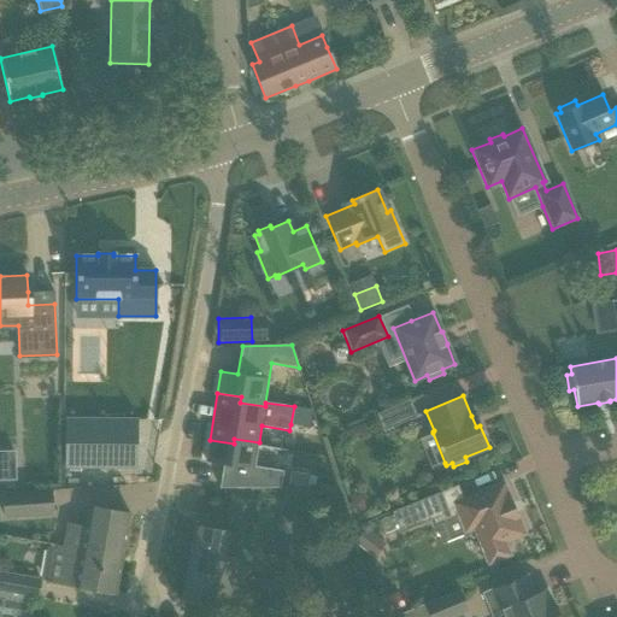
[(383,430),(417,417),(410,400),(377,415),(383,430)]
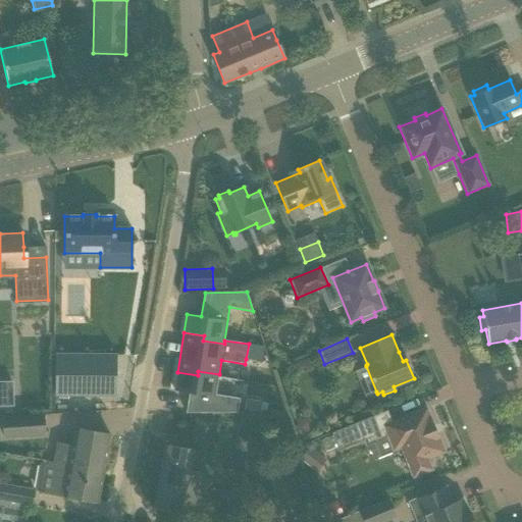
[(263,347),(249,344),(246,359),(261,361),(263,347)]
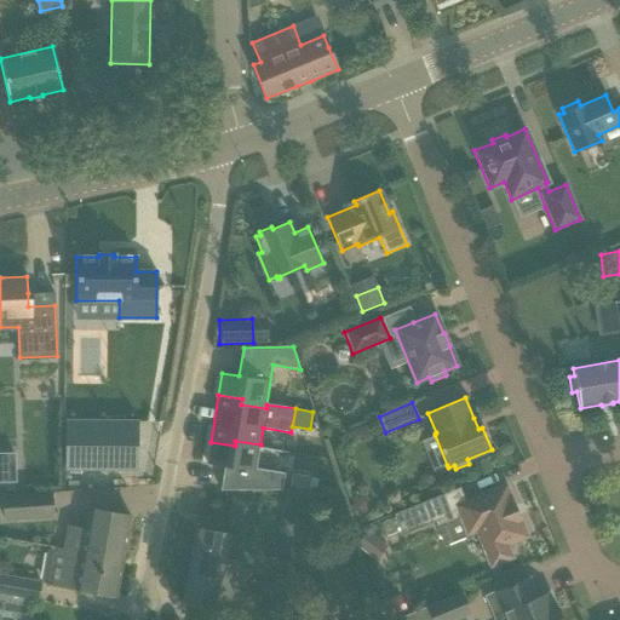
[(138,470),(138,422),(65,422),(65,470),(138,470)]
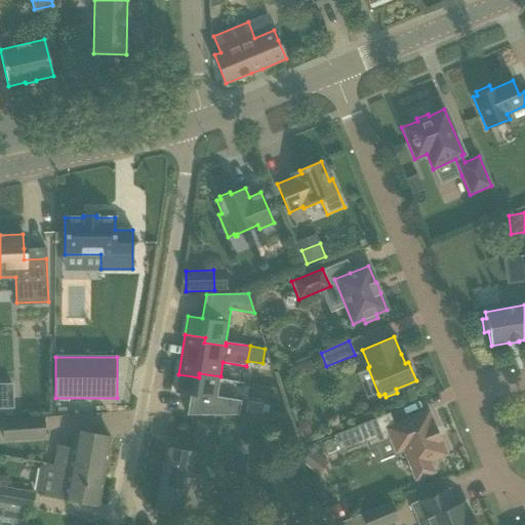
[(199,377),(178,374),(175,393),(190,395),(187,415),(239,415),(241,401),(216,397),(220,376),(199,373),(199,377)]
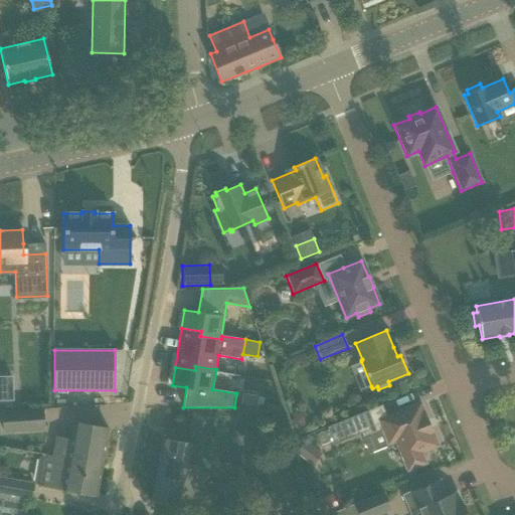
[(11,374),(0,374),(0,398),(12,398),(11,374)]
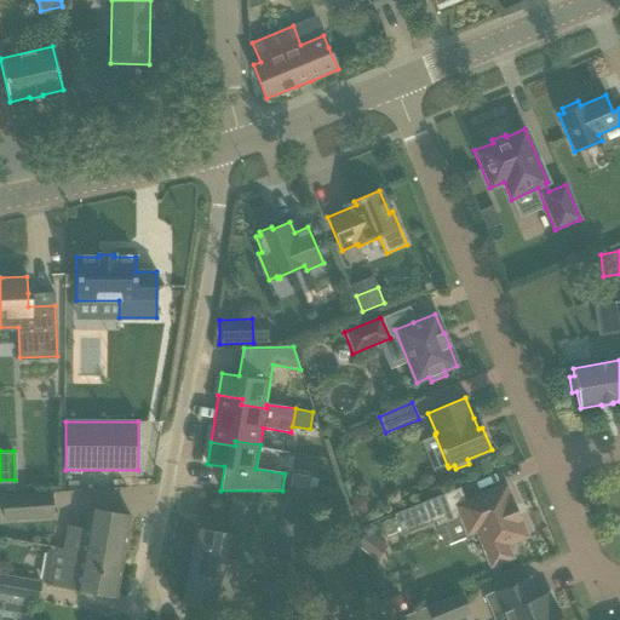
[(292,475),(290,487),(309,489),(311,477),(292,475)]
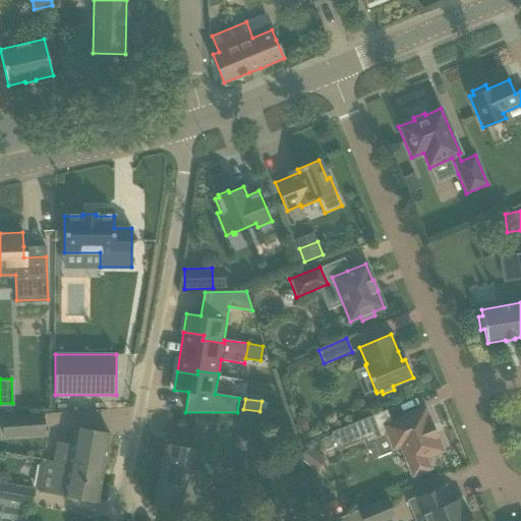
[(431,423),(425,408),(391,422),(386,410),(331,432),(337,450),(365,439),(366,443),(387,435),(388,438),(396,435),(412,475),(429,468),(425,458),(443,451),(437,436),(431,423)]
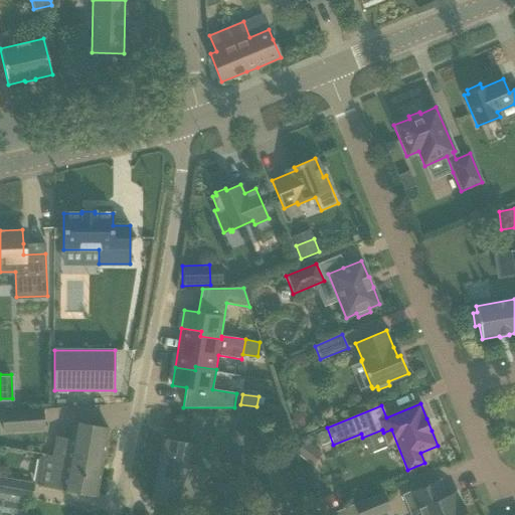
[(43,428),(42,409),(1,412),(3,431),(43,428)]
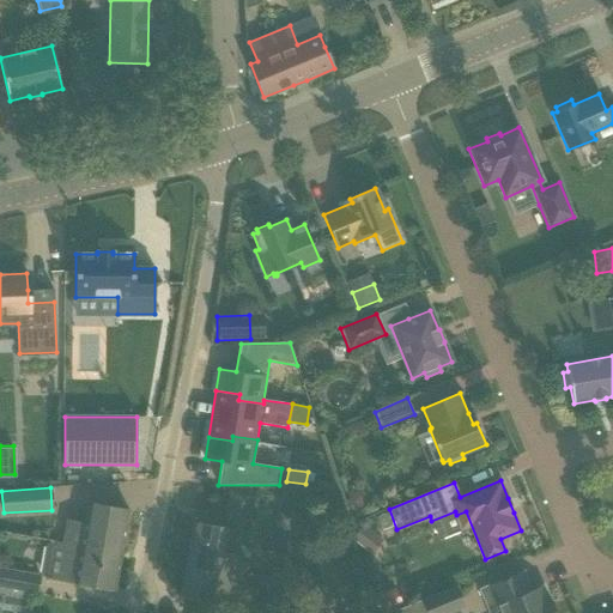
[(359,489),(346,501),(356,511),(369,501),(359,489)]
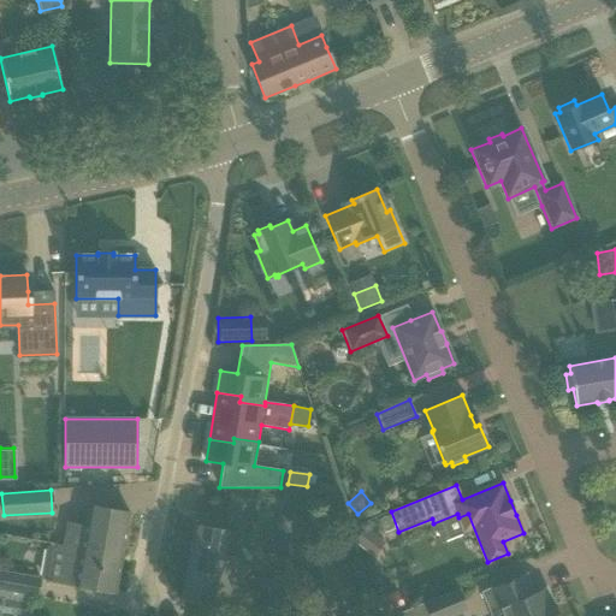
[(87,525),(82,549),(122,556),(129,514),(90,507),(87,525)]
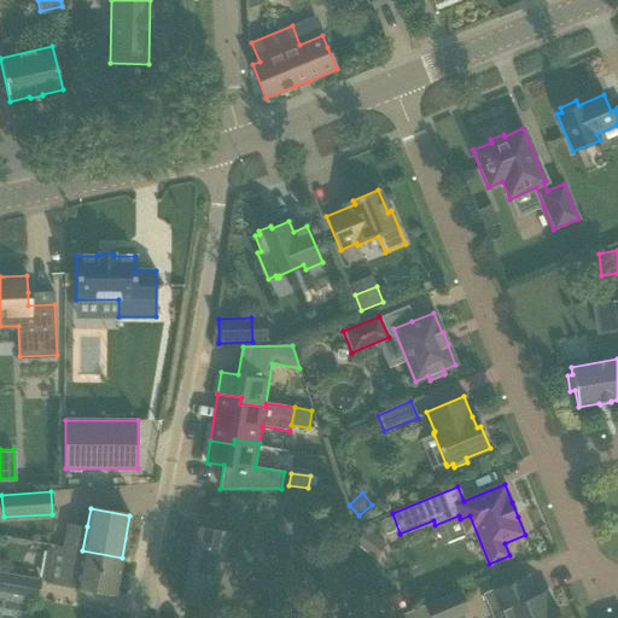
[(227,532),(196,526),(182,598),(227,606),(234,561),(222,560),(227,532)]
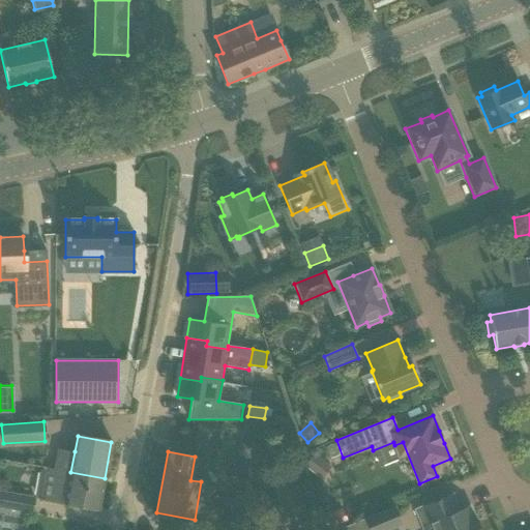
[(304,466),(322,478),(330,467),(313,454),(304,466)]
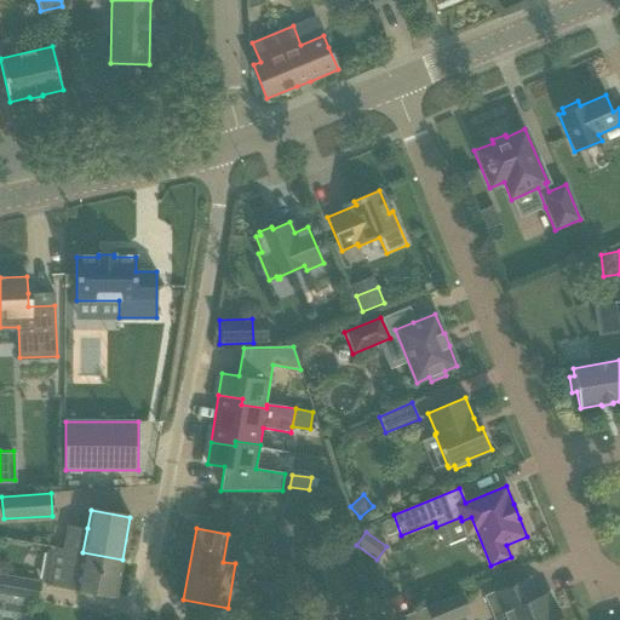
[(333,540),(285,549),(288,574),(322,568),(337,566),(333,540)]
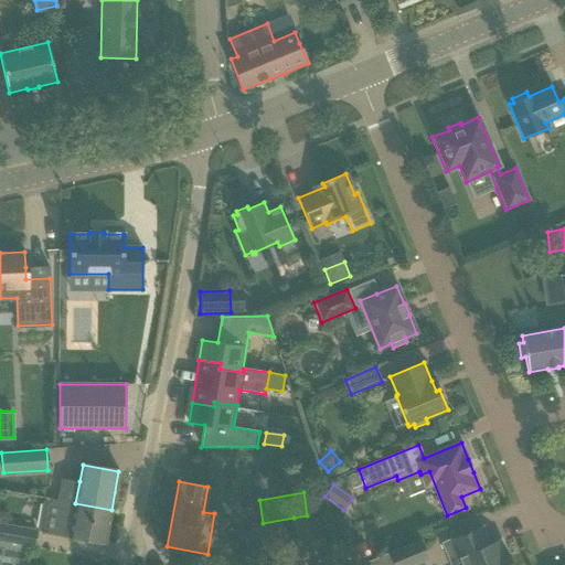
[(48,499),(41,531),(55,534),(106,543),(112,510),(75,503),(48,499)]
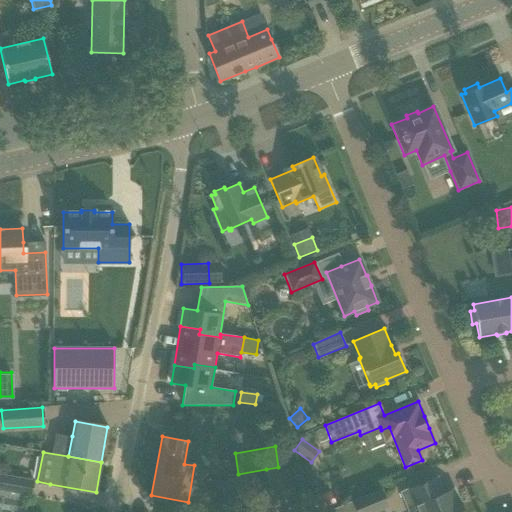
[(0,498),(21,502),(22,494),(30,496),(33,480),(0,474),(0,498)]
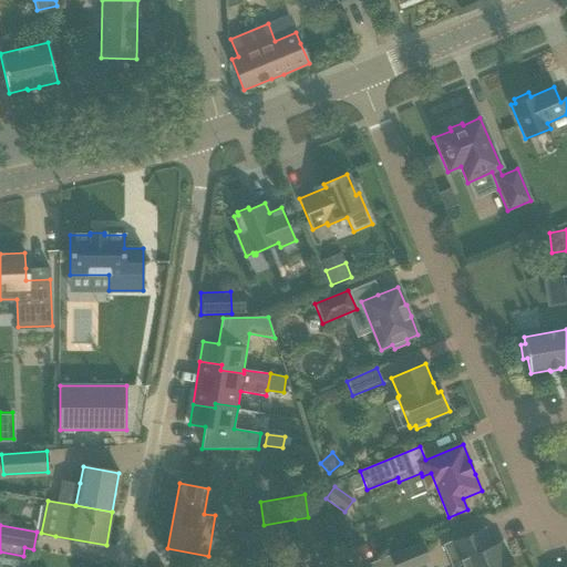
[(484,529),(452,543),(459,559),(452,563),(453,566),(513,566),(507,553),(503,554),(498,544),(491,547),(484,529)]
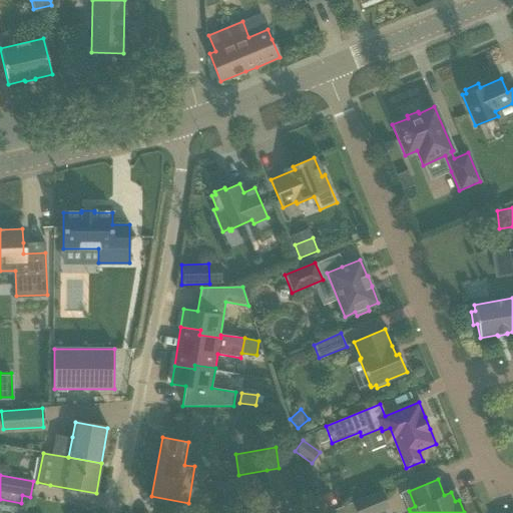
[(331,492),(312,499),(317,512),(320,512),(337,507),(331,492)]
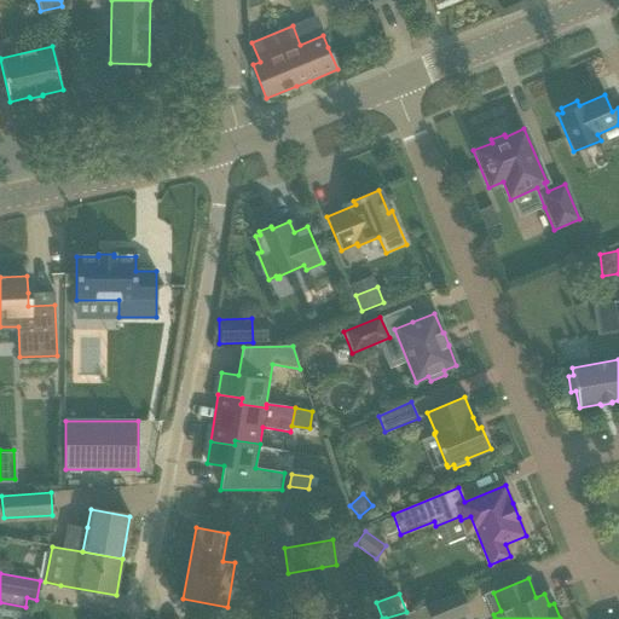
[(461,594),(427,607),(432,618),(450,618),(468,612),(461,594)]
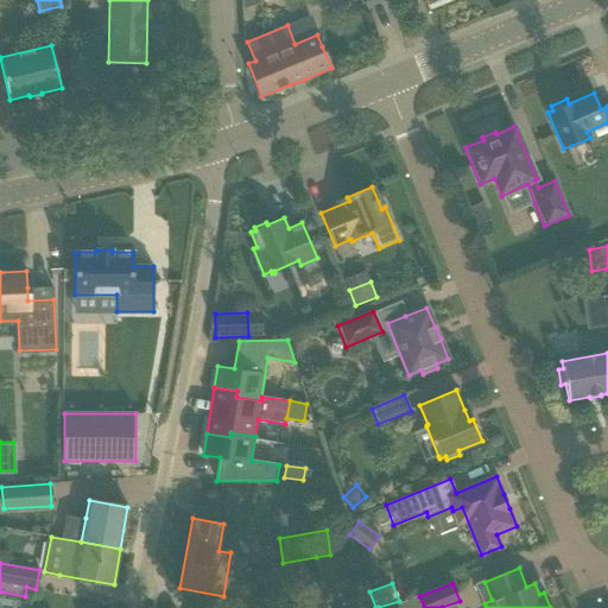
[(346,599),(348,607),(366,607),(362,593),(346,599)]
